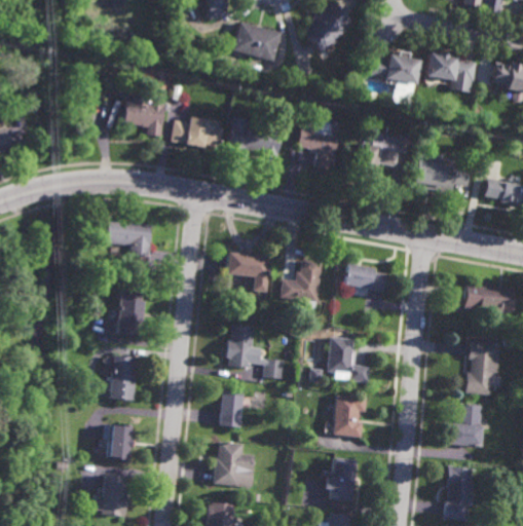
[(224,0),(228,15),(209,20),(204,0),(224,0)]
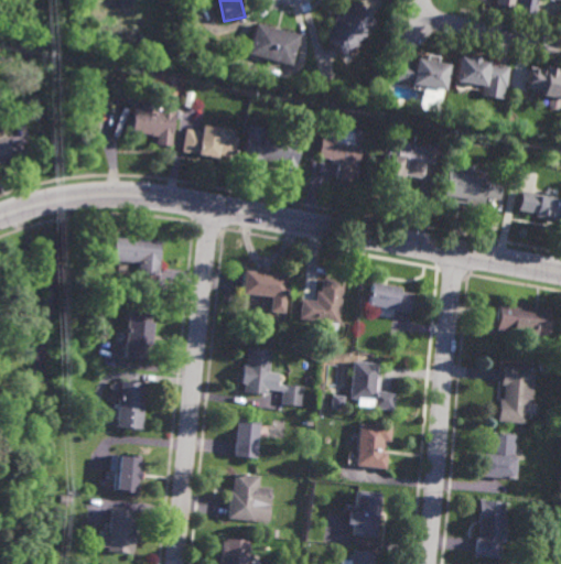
[(539,0),(537,13),(520,11),(521,0),(539,0)]
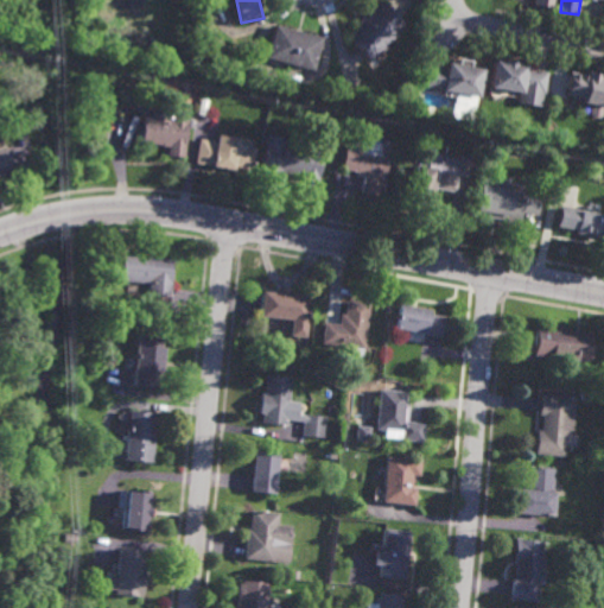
[(408,24),(396,38),(398,39),(394,43),(393,42),(390,44),(392,45),(388,50),(386,49),(375,62),(350,38),(357,30),(356,27),(373,10),(374,11),(383,1),(408,24)]
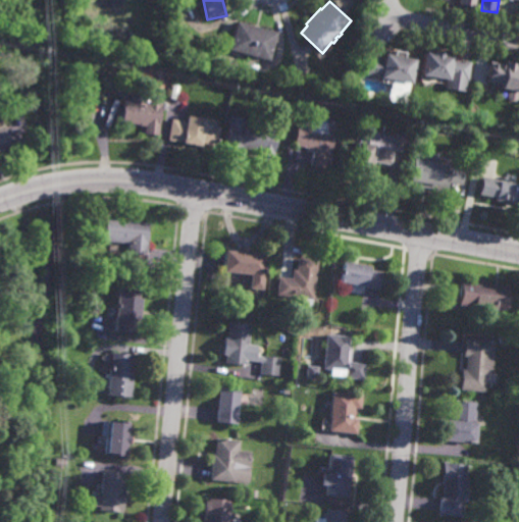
[(279,33),(271,60),(230,50),(238,21),(279,33)]
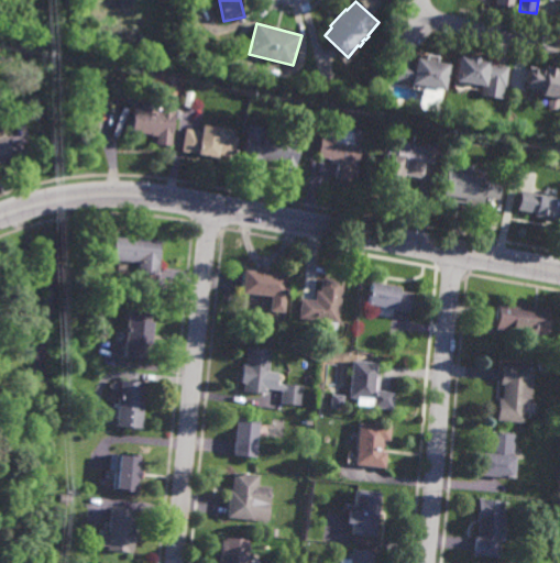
[(482,59),(492,62),(492,64),(512,67),(508,87),(506,86),(504,99),(483,96),(484,86),(458,83),(461,56),(471,58),(471,56),(483,58),(482,59)]
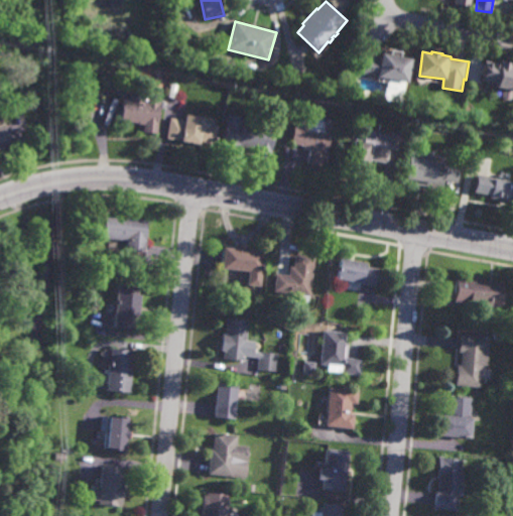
[(408,83),(364,75),(367,56),(381,59),(382,53),(413,59),(408,83)]
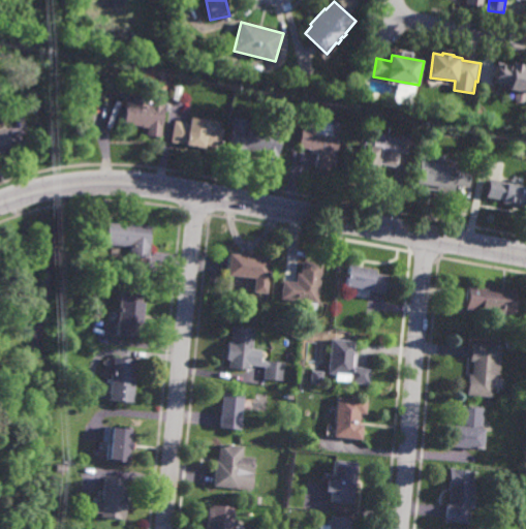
[(525,91),(509,90),(509,85),(495,84),(498,62),(514,64),(514,63),(523,64),(525,64),(525,91)]
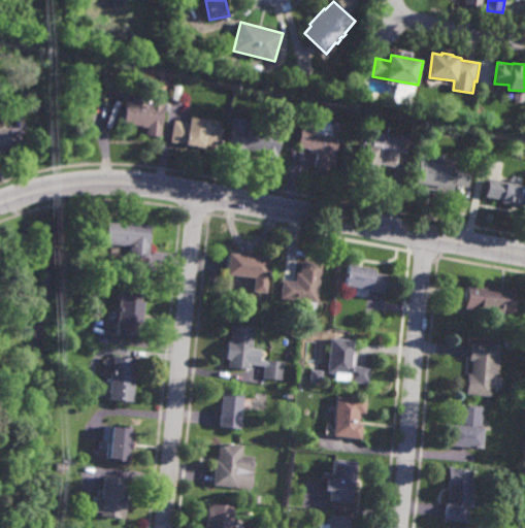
[(166,89),(164,136),(150,136),(151,128),(145,128),(145,127),(126,126),(128,102),(136,103),(137,94),(149,95),(149,88),(166,89)]
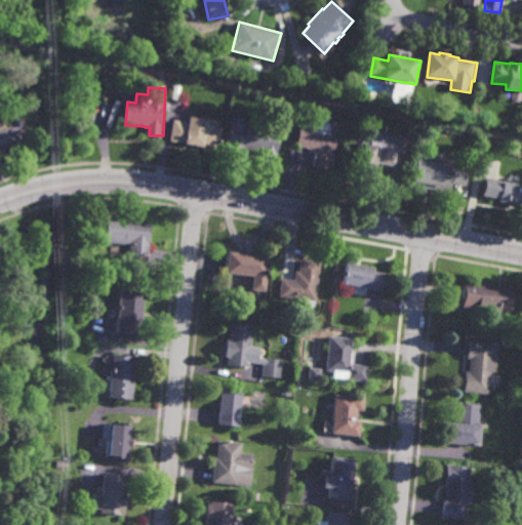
[(205,120),(206,118),(218,120),(217,127),(223,128),(219,148),(204,145),(204,148),(170,142),(174,119),(189,122),(190,117),(205,120)]
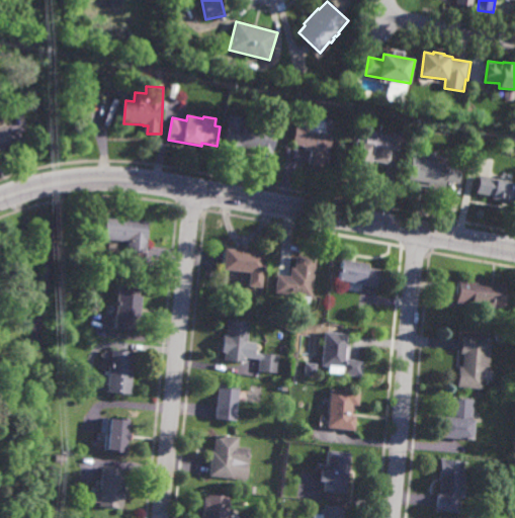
[(273,154),(258,152),(258,151),(243,148),(242,152),(225,148),(232,115),(261,121),(260,127),(278,131),(273,154)]
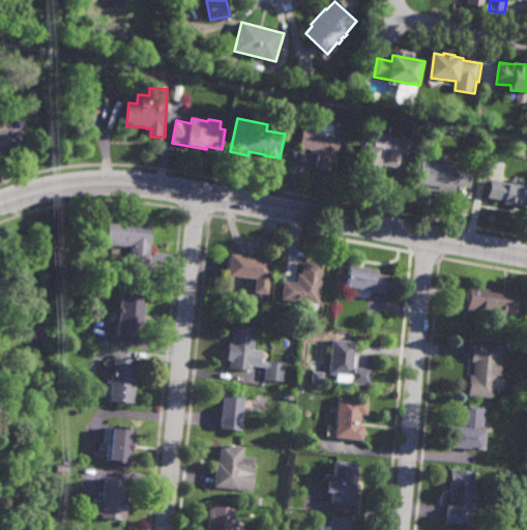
[(344,124),(337,172),(317,169),(319,153),(313,152),(313,150),(300,147),(305,118),(344,124)]
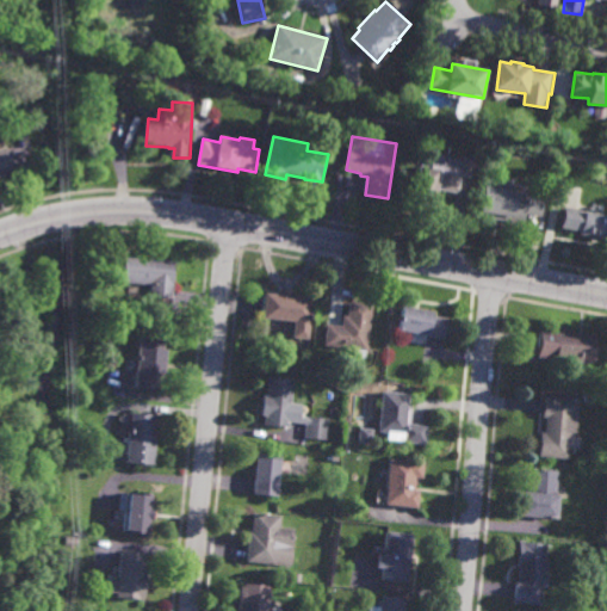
[(0,148),(6,147),(16,172),(0,177),(0,148)]
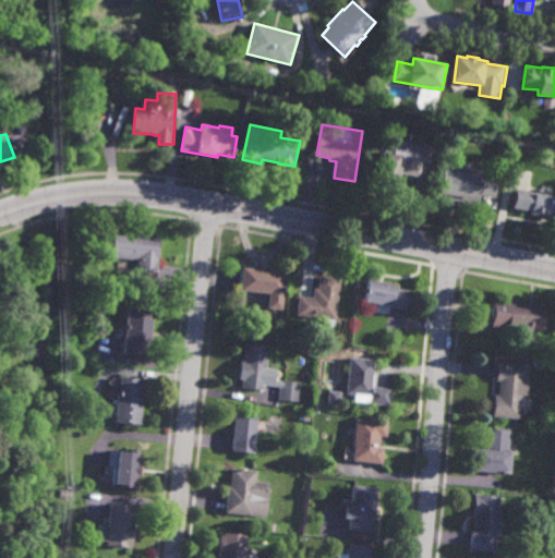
[(407,143),(407,141),(412,142),(412,144),(424,146),(425,142),(441,145),(437,164),(424,160),(421,177),(401,172),(398,189),(377,184),(384,152),(395,154),(398,141),(407,143)]
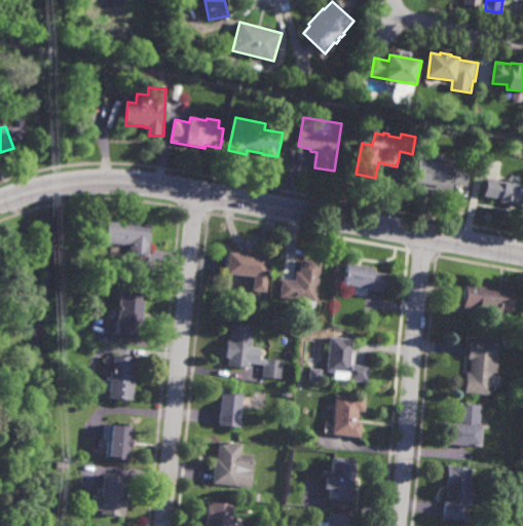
[(469,186),(454,184),(453,194),(427,190),(428,186),(414,183),(419,151),(445,155),(443,164),(472,170),(469,186)]
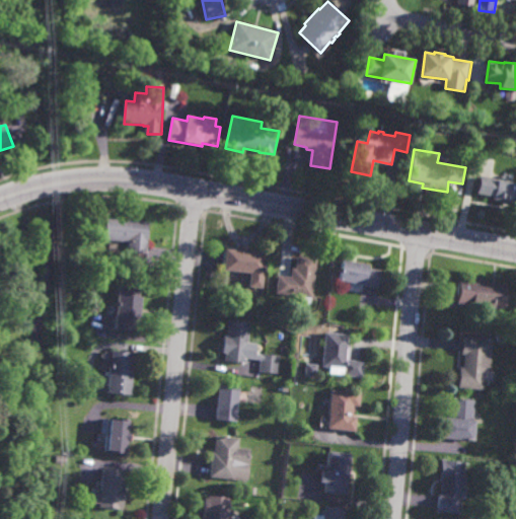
[(515,203),(496,200),(496,198),(477,194),(481,176),(515,182),(515,203)]
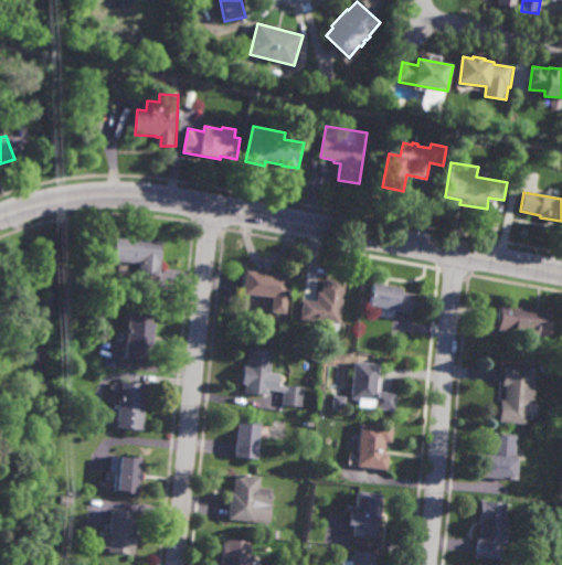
[(160,292),(140,291),(142,264),(116,262),(118,238),(165,242),(160,292)]
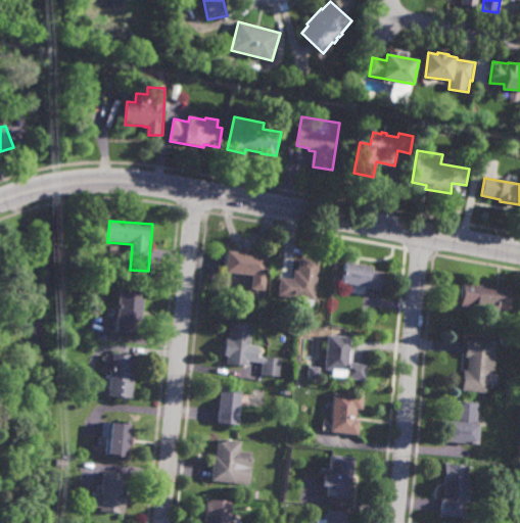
[(250,253),(268,255),(270,255),(267,290),(247,289),(248,275),(227,273),(228,252),(240,252),(241,247),(250,248),(250,253)]
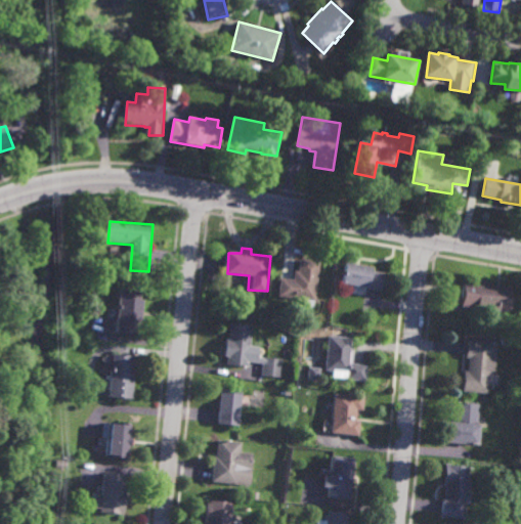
[(317,301),(280,297),(283,279),(296,280),(296,271),(301,272),(302,260),(321,262),(317,301)]
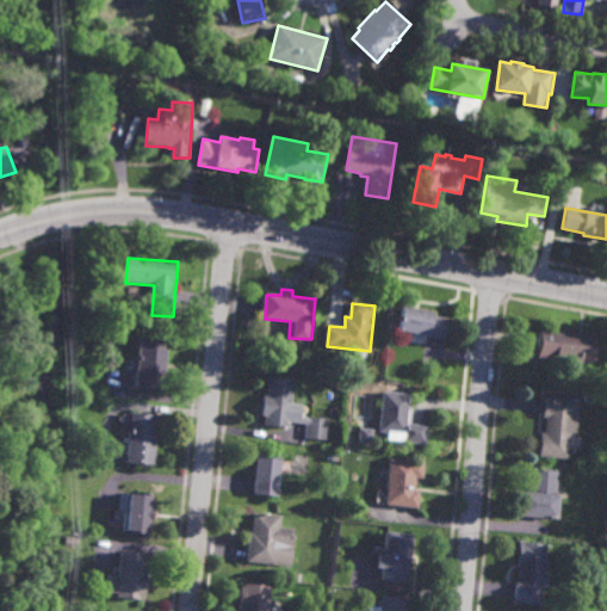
[(447,340),(431,338),(400,332),(403,308),(435,314),(435,318),(451,320),(447,340)]
